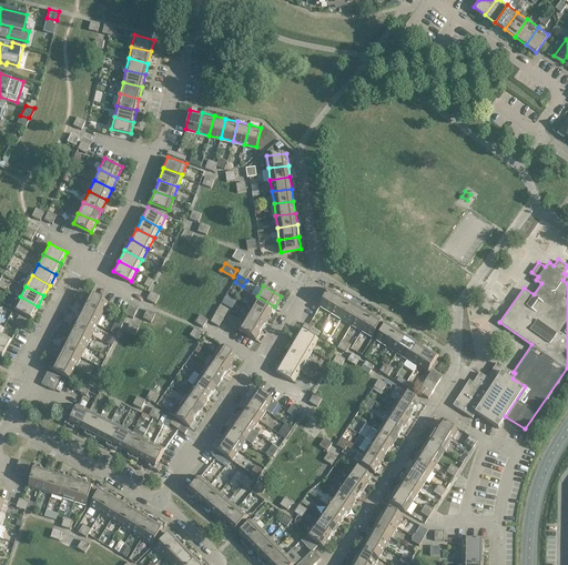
[(341,293),(330,288),(320,304),(331,311),(341,293)]
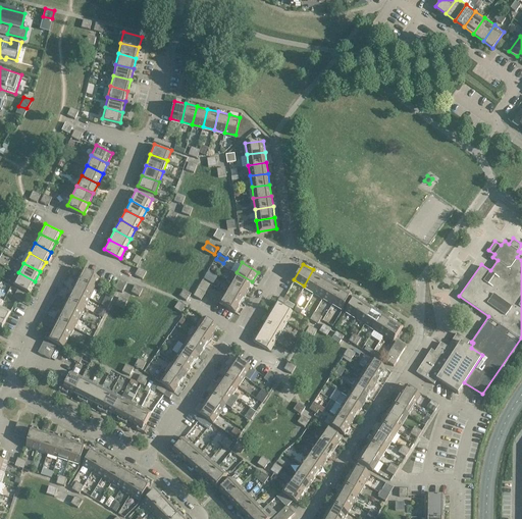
[(100,276),(84,268),(81,274),(77,273),(75,277),(95,287),(100,276)]
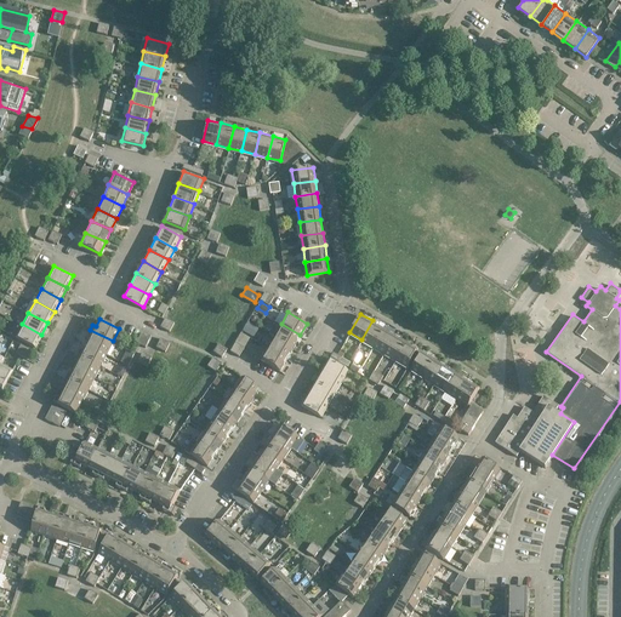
[(248,320),(243,329),(252,333),(257,325),(248,320)]
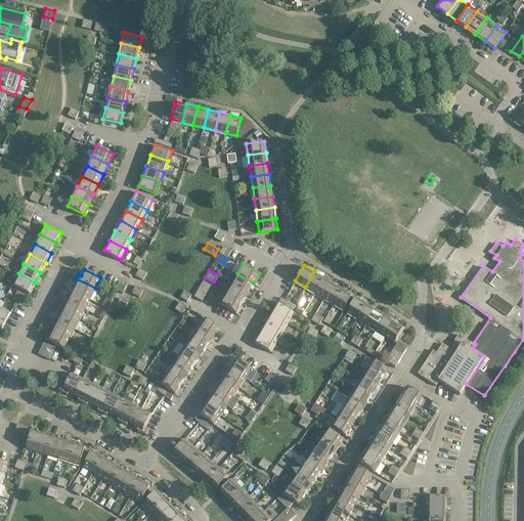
[(323,276),(314,270),(305,287),(314,292),(323,276)]
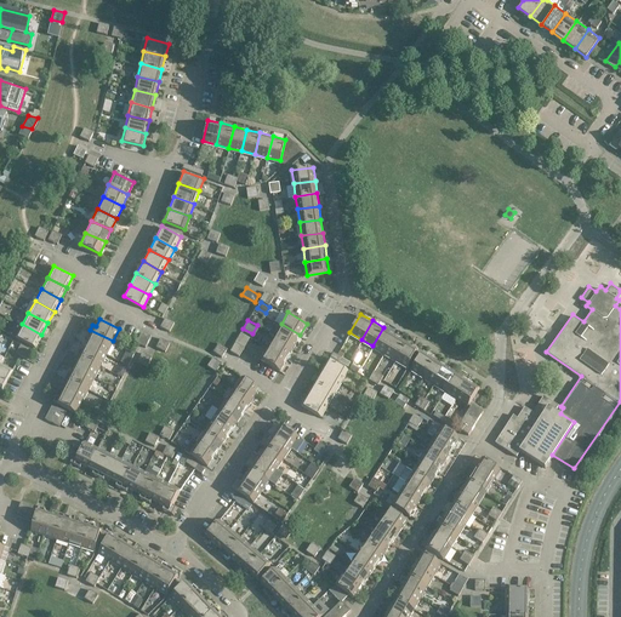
[(41,335),(22,324),(16,336),(35,347),(41,335)]
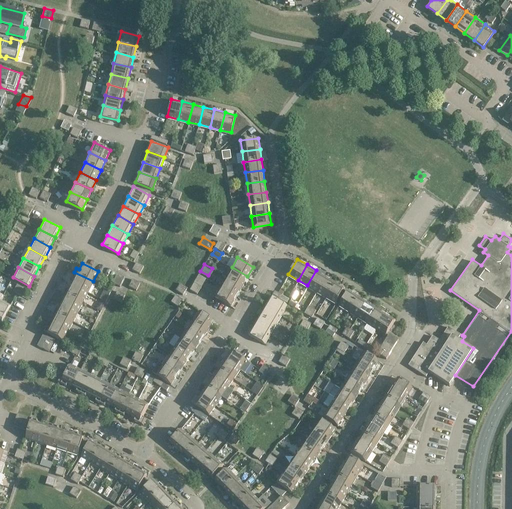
[(247,276),(232,267),(226,276),(242,286),(247,276)]
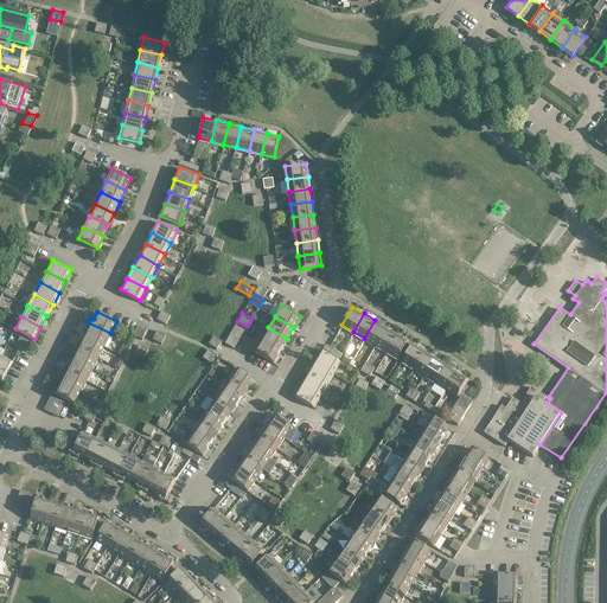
[(387,327),(375,320),(364,338),(376,345),(387,327)]
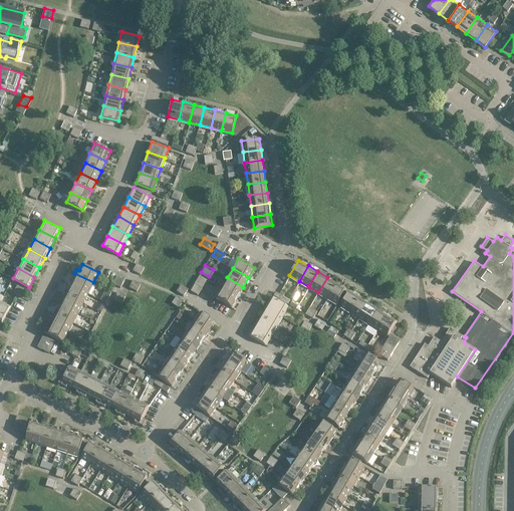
[(93,282),(74,273),(71,278),(74,279),(72,284),(88,292),(93,282)]
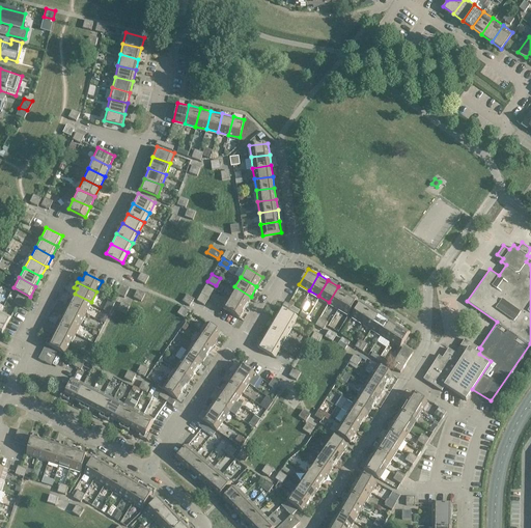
[(251,297),(234,286),(228,297),(245,306),(251,297)]
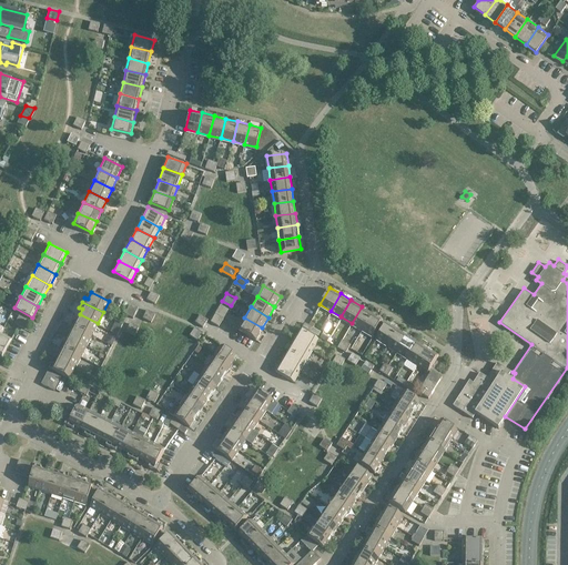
[(372,312),(362,306),(352,323),(362,330),(372,312)]
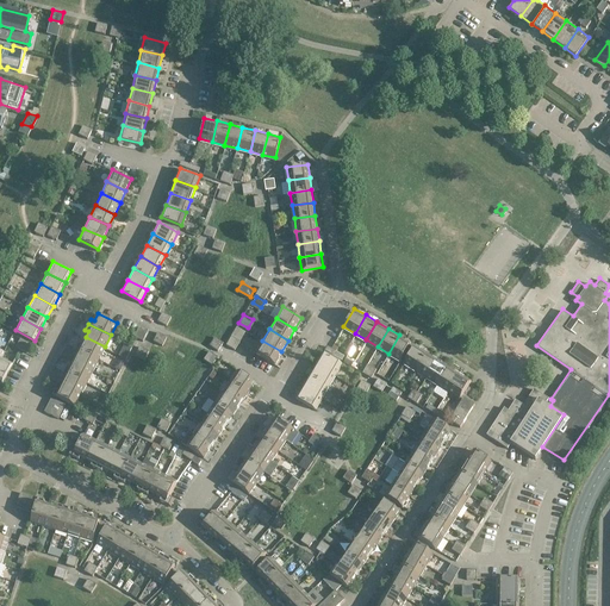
[(411,342),(399,335),(388,354),(400,360),(411,342)]
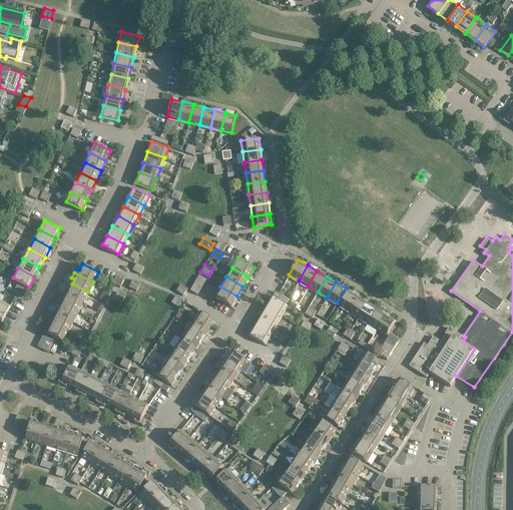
[(178,286),(185,291),(187,287),(181,283),(178,286)]
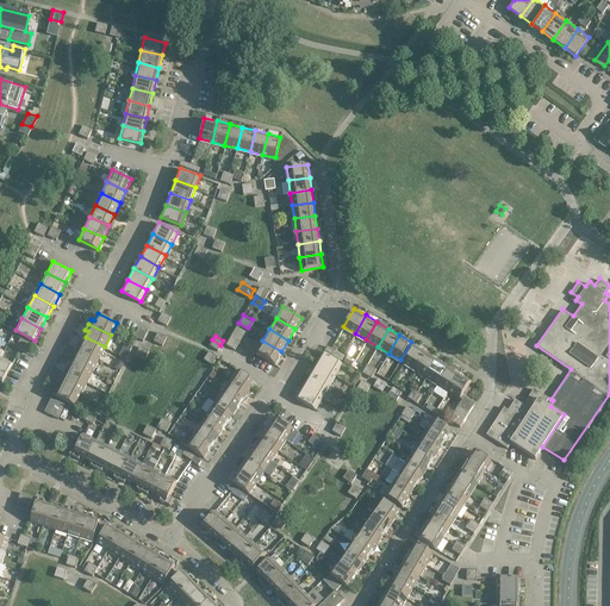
[(105,347),(86,337),(82,343),(79,342),(76,347),(99,358),(105,347)]
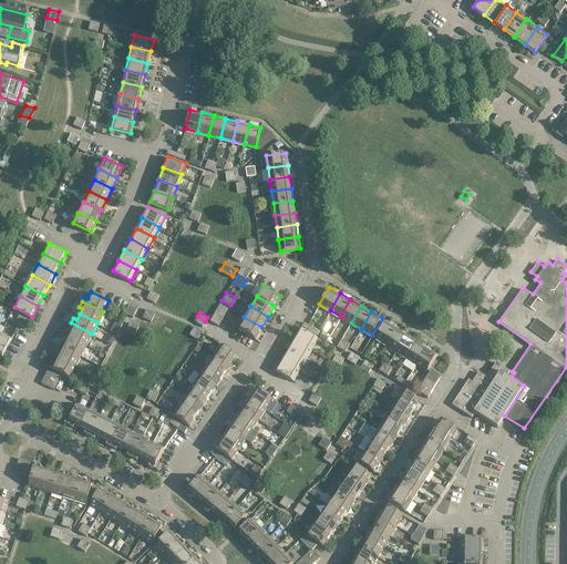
[(203,325),(205,321),(197,316),(195,319),(203,325)]
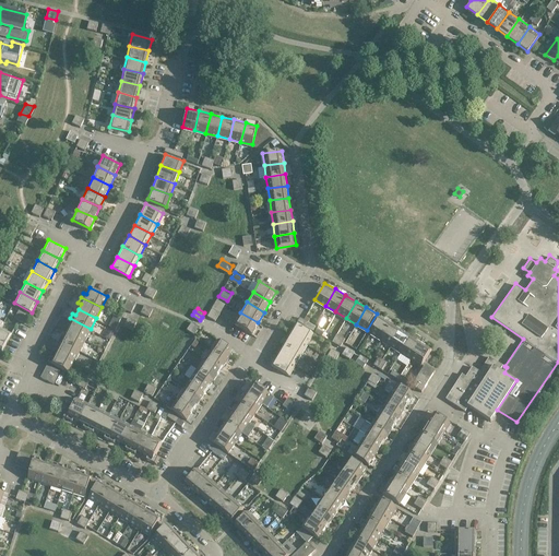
[(258,322),(240,312),(235,322),(252,333),(258,322)]
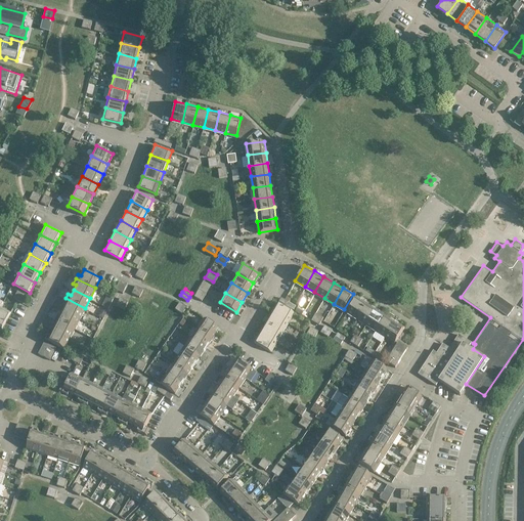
[(289,300),(281,296),(279,300),(287,304),(289,300)]
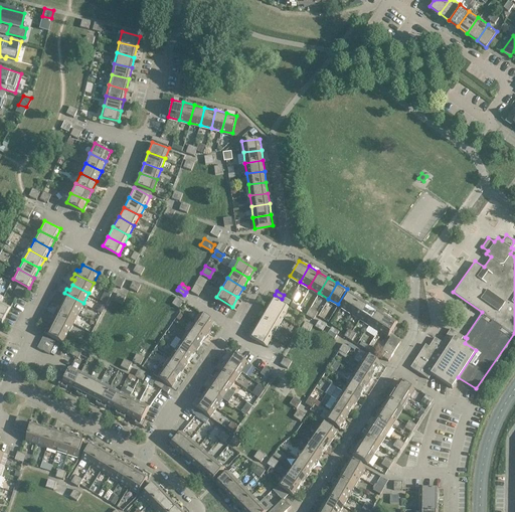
[(341,306),(350,312),(360,297),(351,291),(341,306)]
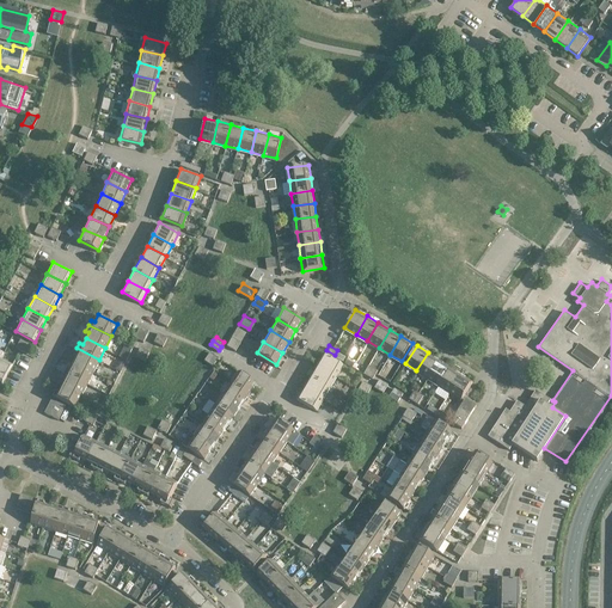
[(99,360),(77,348),(74,354),(77,355),(74,361),(93,372),(99,360)]
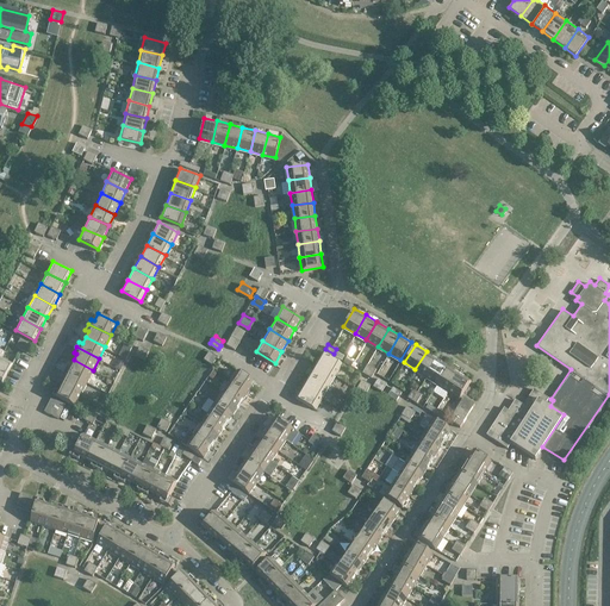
[(210,349),(210,350),(204,357),(207,361),(213,353),(210,349)]
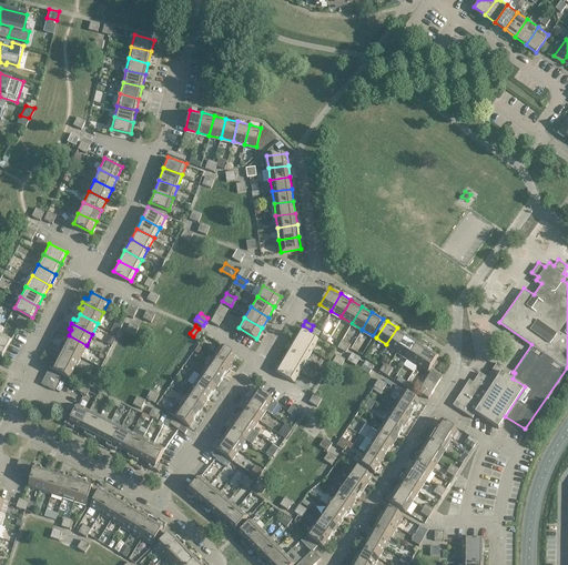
[(301,328),(295,339),(312,349),(318,338),(301,328)]
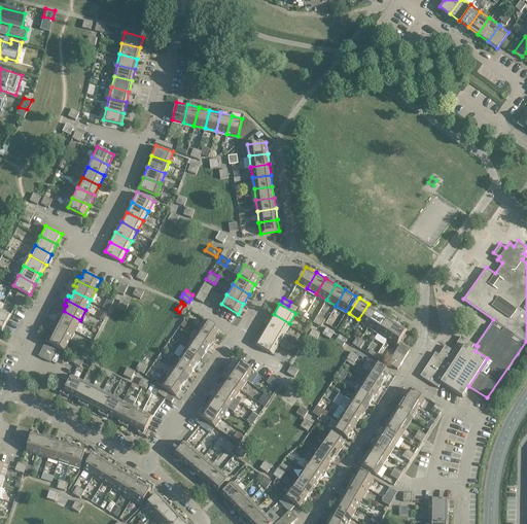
[(378,310),(369,304),(358,319),(367,325),(378,310)]
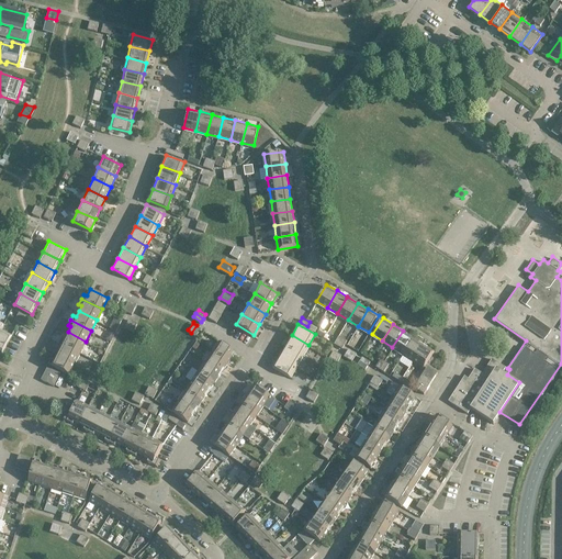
[(197,325),(191,333),(195,335),(201,327),(197,325)]
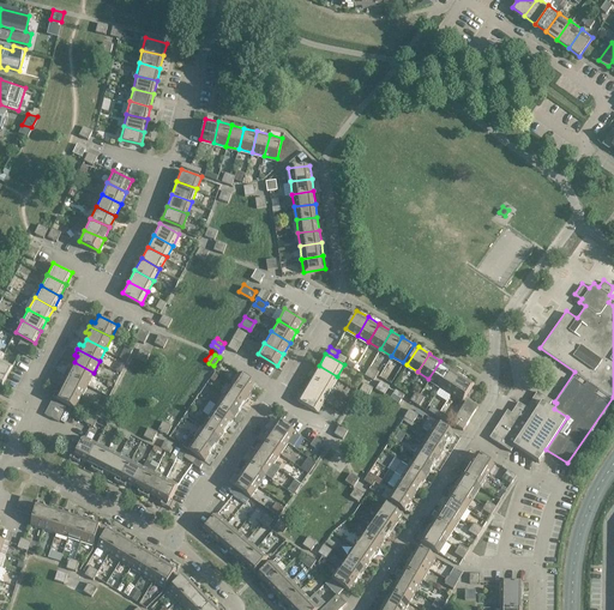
[(12,364),(1,358),(0,360),(0,381),(2,384),(12,364)]
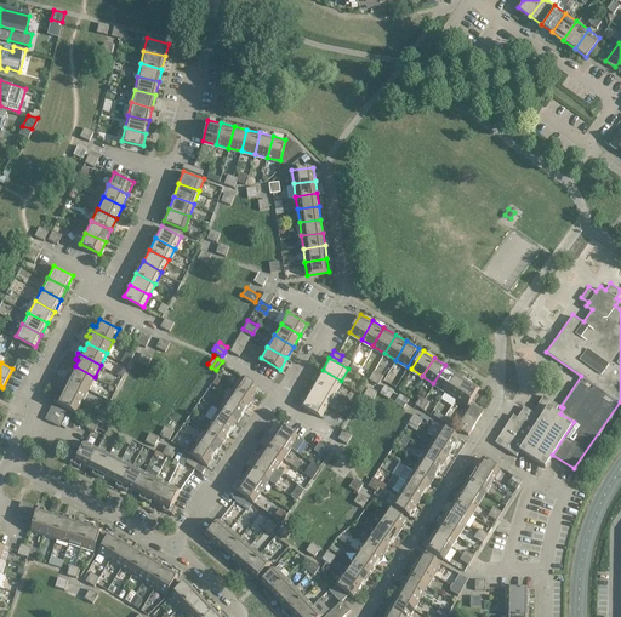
[(457,372),(445,365),(433,383),(445,390),(457,372)]
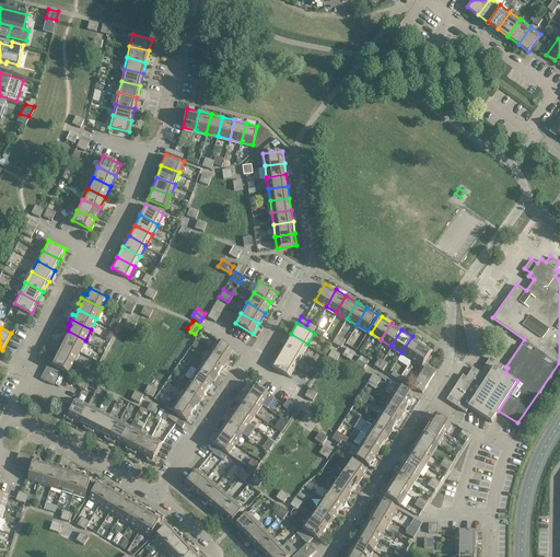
[(85,340),(68,331),(65,336),(62,335),(59,340),(80,350),(85,340)]
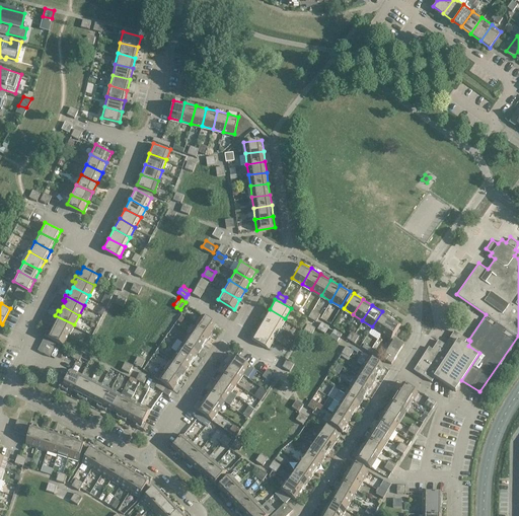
[(285,318),(270,309),(264,318),(279,327),(285,318)]
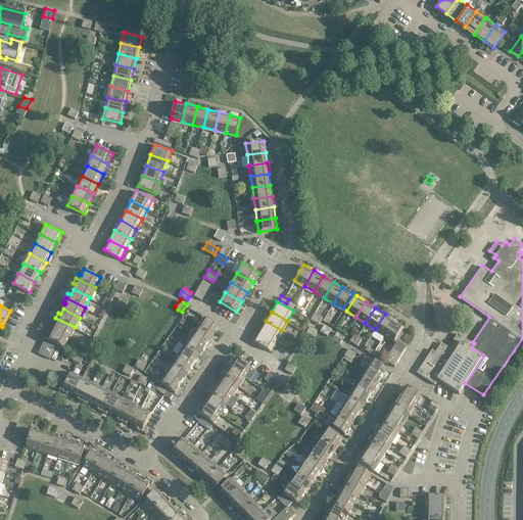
[(394,320),(385,314),(375,329),(384,335),(394,320)]
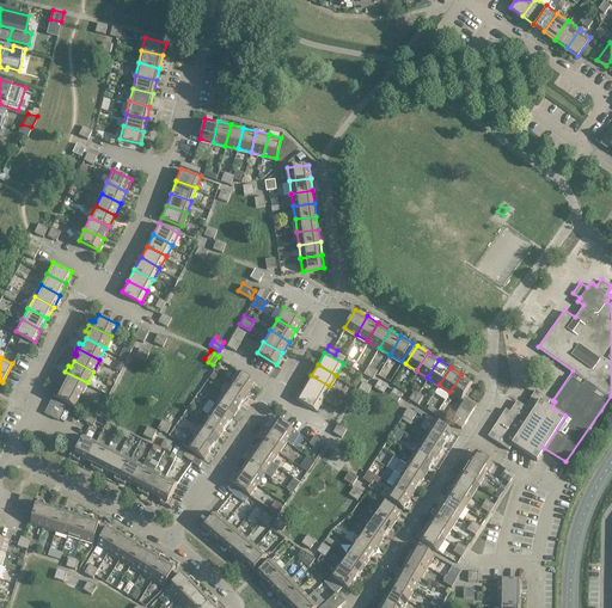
[(238,369),(231,380),(249,393),(256,382),(238,369)]
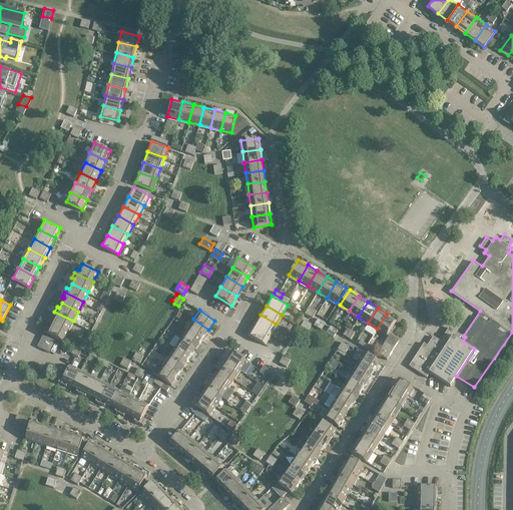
[(73,321),(54,312),(52,316),(55,318),(52,323),(68,331),(73,321)]
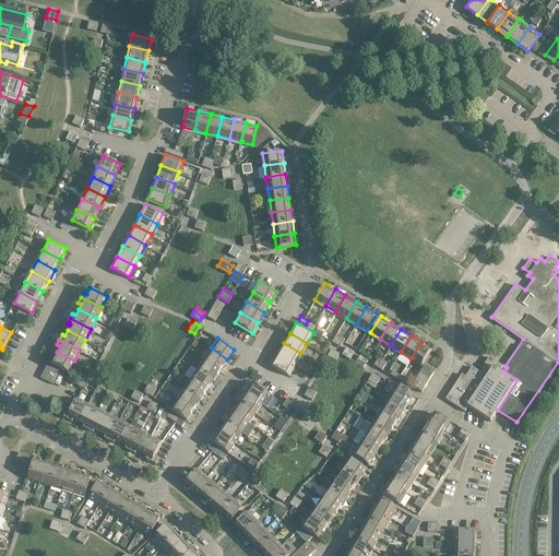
[(431,349),(421,342),(411,358),(420,365),(423,362),(431,349)]
